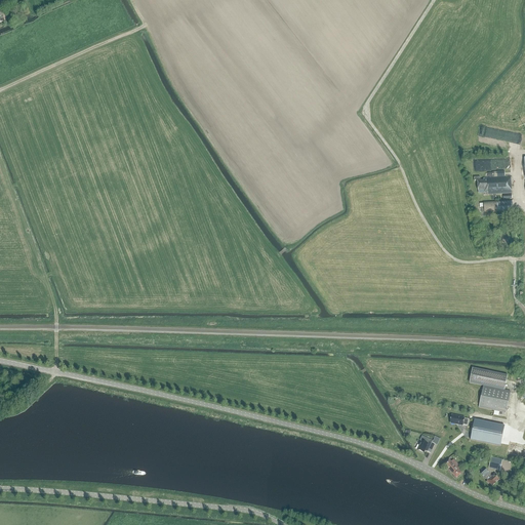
[(510,175),(503,176),(484,177),(484,180),(477,180),(478,190),(479,193),(484,192),(485,194),(511,193),(510,175)]
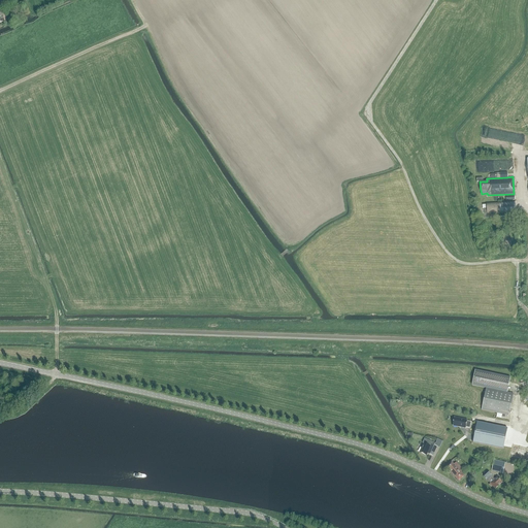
[(515,201),(499,202),(500,213),(515,212),(515,201)]
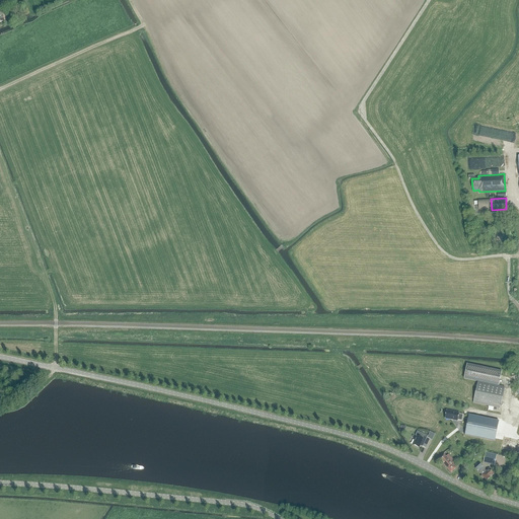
[(477,381),(473,403),(489,406),(488,410),(493,411),(493,410),(496,411),(497,408),(500,409),(505,387),(499,385),(502,371),(467,364),(464,378),(477,381)]
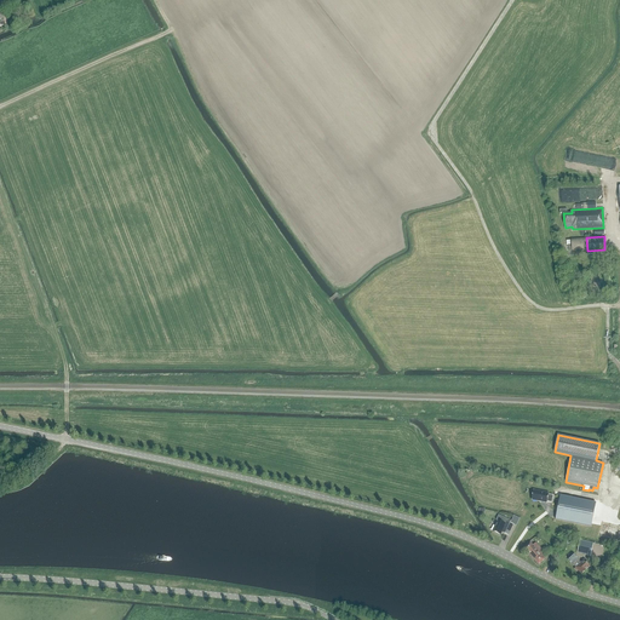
[(532,500),(546,503),(547,501),(551,503),(554,495),(549,494),(549,493),(533,491),(532,500)]
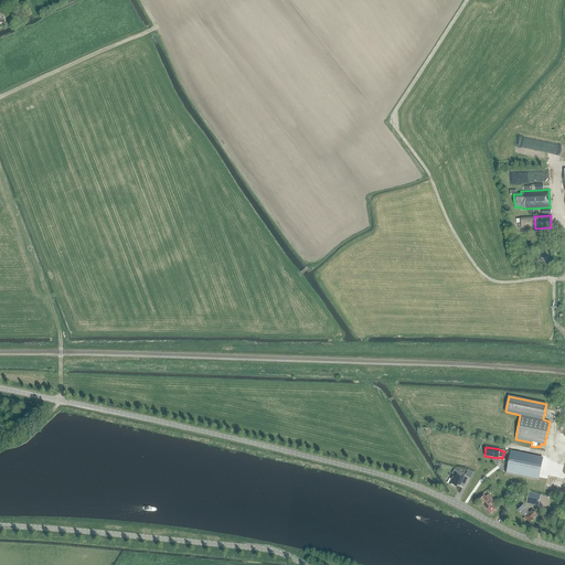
[(512,452),(508,473),(540,480),(544,459),(512,452)]
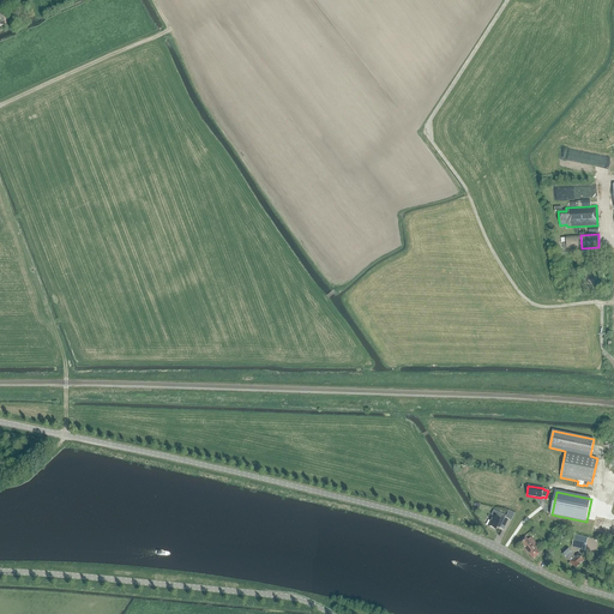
[(495,512),(494,516),(493,516),(488,527),(488,528),(491,529),(492,528),(495,530),(497,528),(503,530),(509,517),(503,515),(503,516),(495,512)]
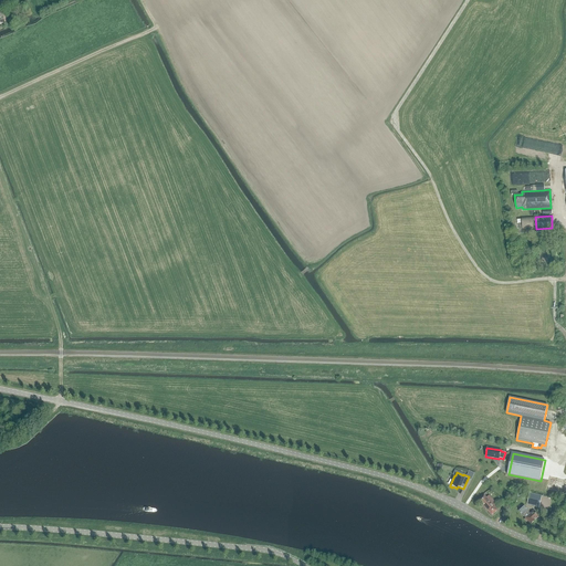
[(530,494),(526,504),(538,507),(542,496),(530,494)]
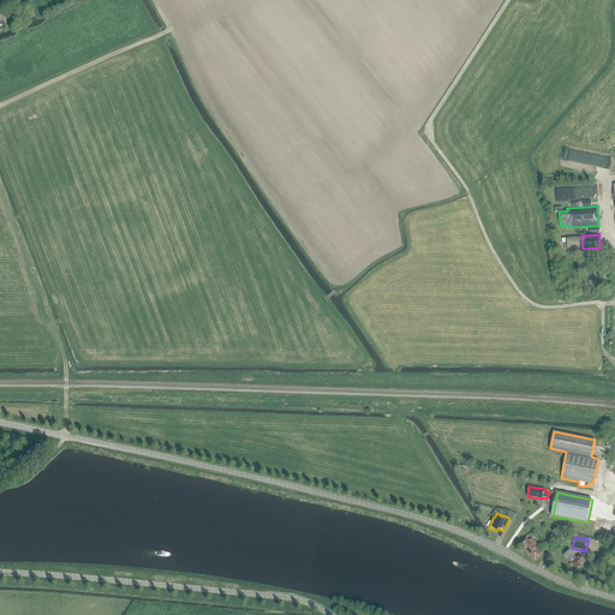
[(535,560),(541,555),(538,553),(541,549),(531,538),(529,541),(526,538),(520,544),(535,560)]
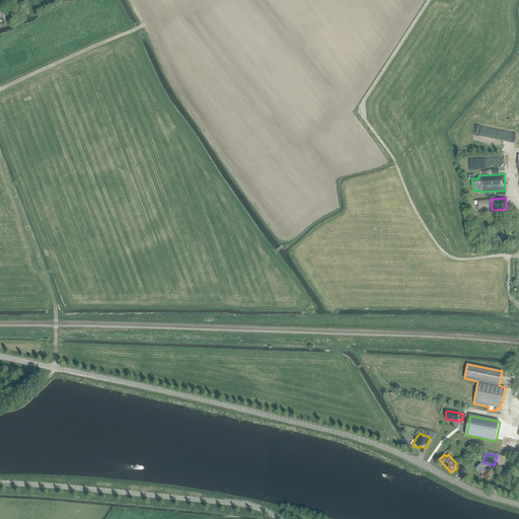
[(489,468),(486,471),(485,469),(486,469),(480,463),(475,468),(479,473),(480,472),(483,475),(482,476),(484,478),(485,477),(487,480),(491,477),(491,476),(494,474),(489,468)]
